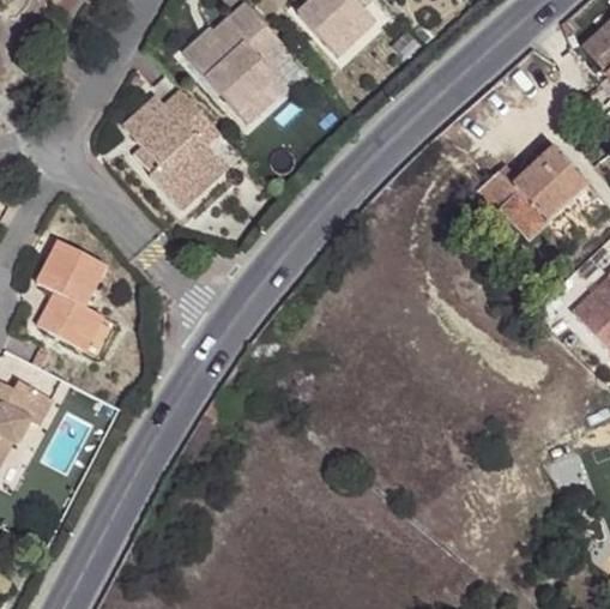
[(309,0),(305,5),(295,13),(330,53),(370,17),(355,0),(309,0)]
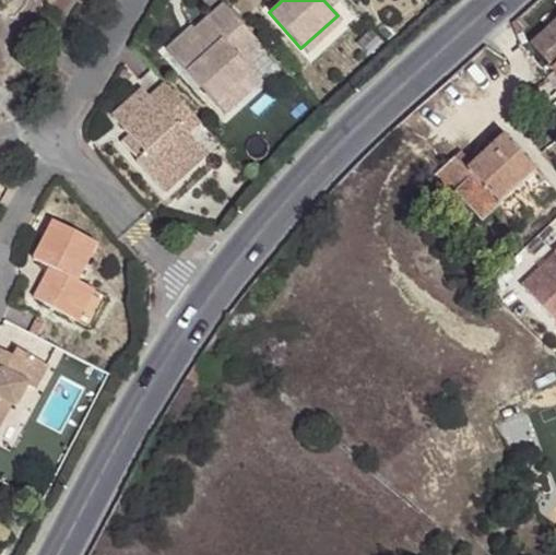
[(222,1),(193,26),(192,27),(199,34),(190,42),(181,33),(164,48),(214,104),(250,71),(241,60),(260,44),(222,1)]
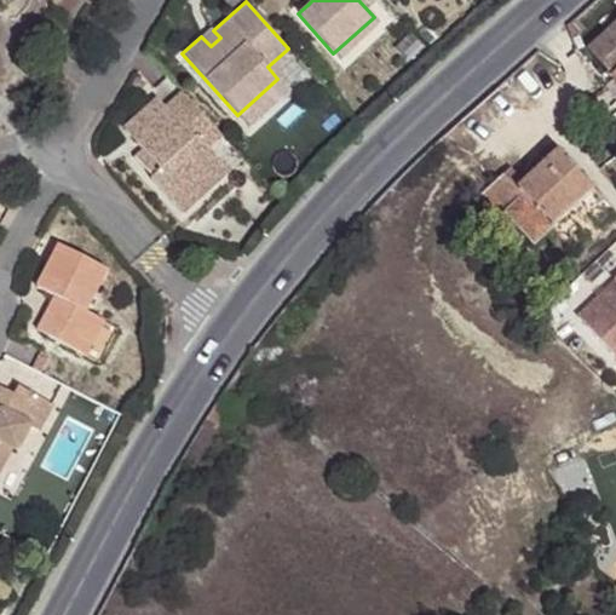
[(615,19),(588,44),(615,75),(615,19)]
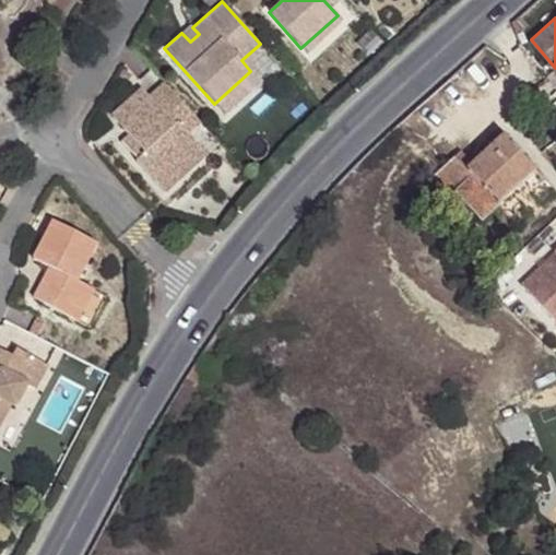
[(190,24),(181,33),(190,42),(199,34),(192,27),(193,26),(190,24)]
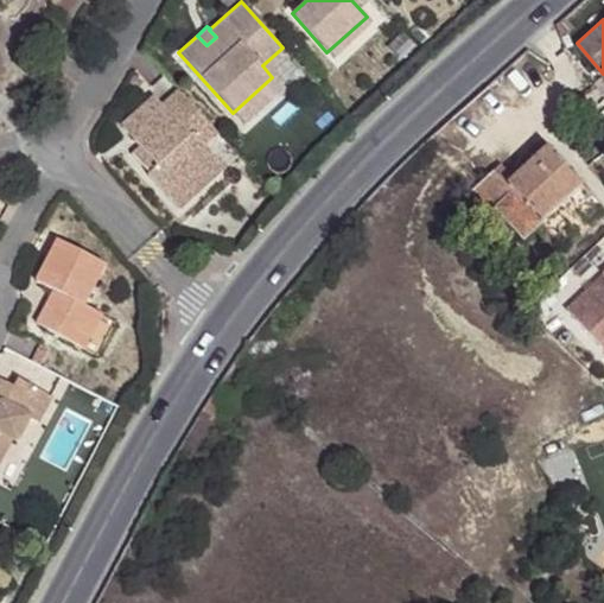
[(272,77),(233,113),(242,124),(283,88),(272,77)]
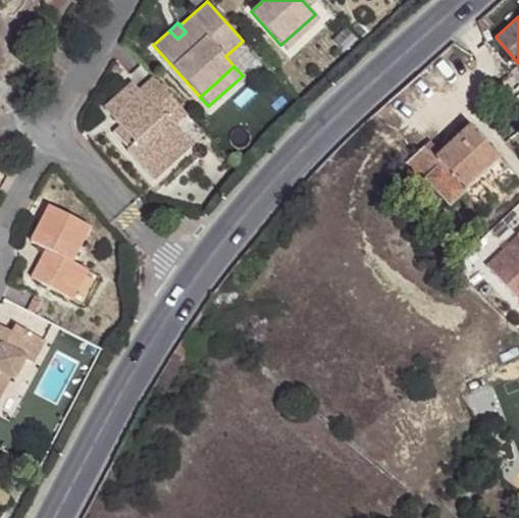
[(174,117),(185,107),(152,71),(138,84),(130,76),(103,101),(118,118),(134,136),(127,142),(124,144),(147,167),(173,142),(169,137),(180,125),(174,117)]
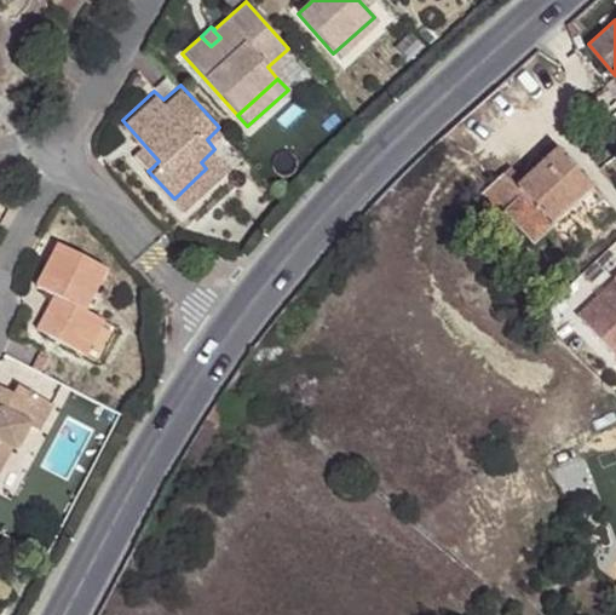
[(159,161),(140,141),(132,149),(151,168),(159,161)]
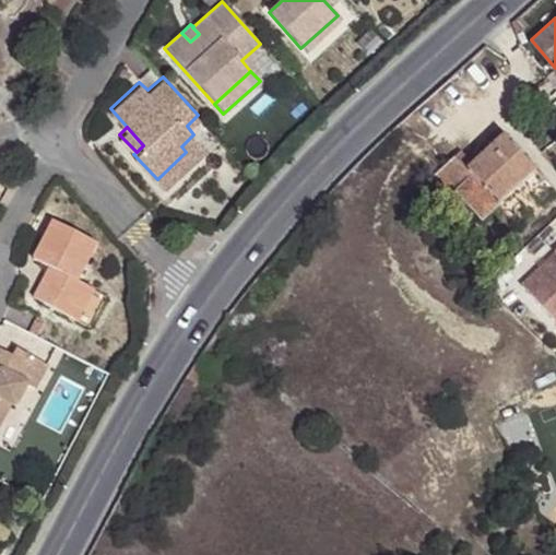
[(505,132),(472,164),(460,153),(435,178),(450,193),(454,189),(482,216),(497,201),(536,165),(528,156),(505,132)]
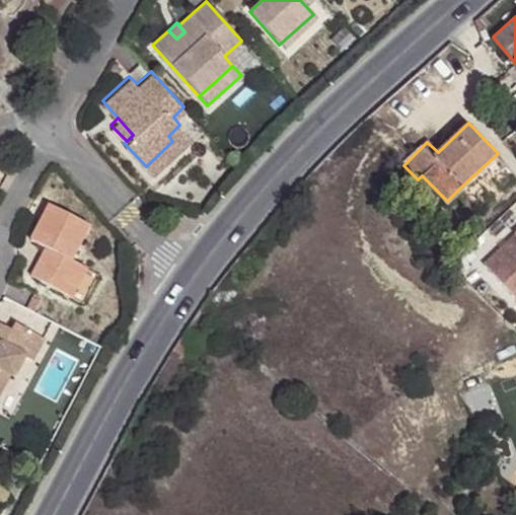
[(189,136),(179,125),(168,136),(172,141),(146,166),(151,172),(189,136)]
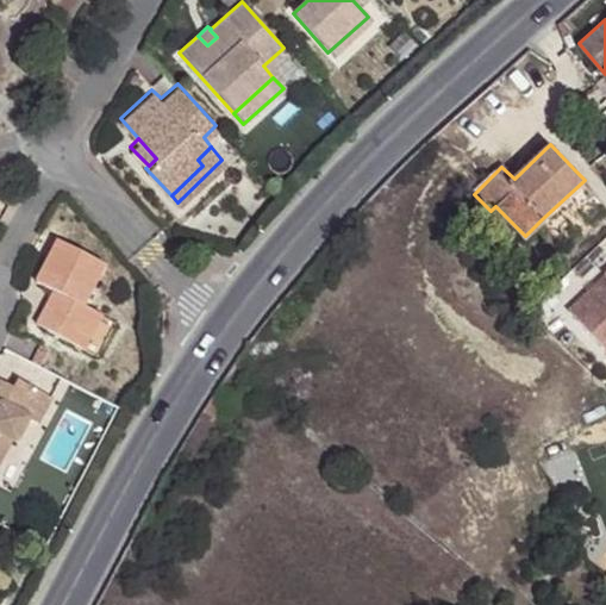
[(585,180),(542,219),(563,239),(604,200),(585,180)]
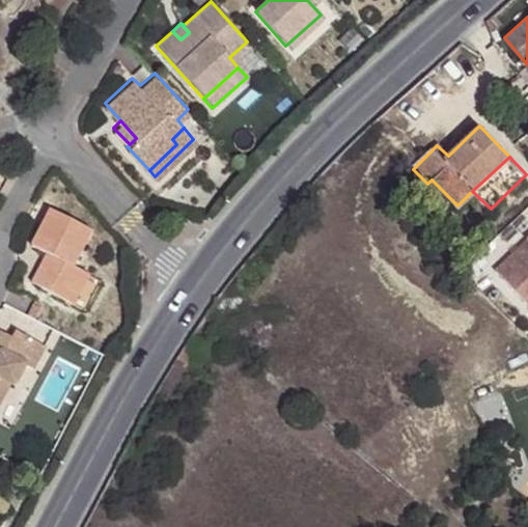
[(48,207),(28,245),(44,252),(29,281),(64,300),(80,269),(71,264),(88,228),(48,207)]
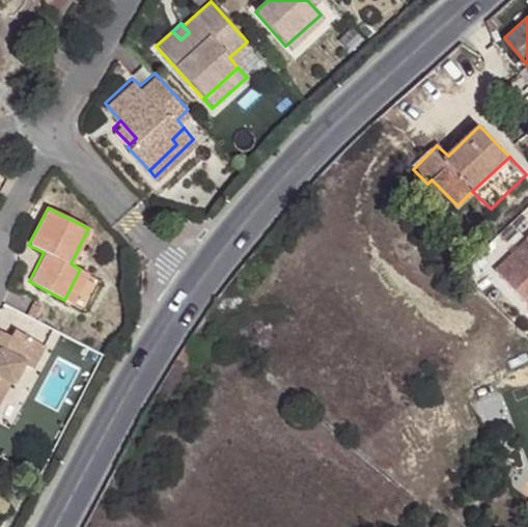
[(527,233),(494,265),(527,300),(527,233)]
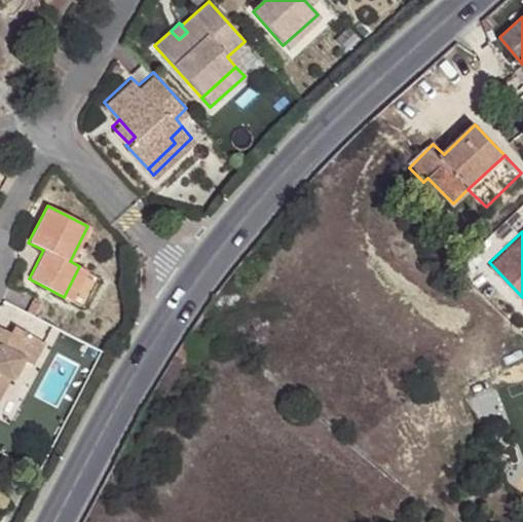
[(79,266),(64,297),(73,301),(89,270),(79,266)]
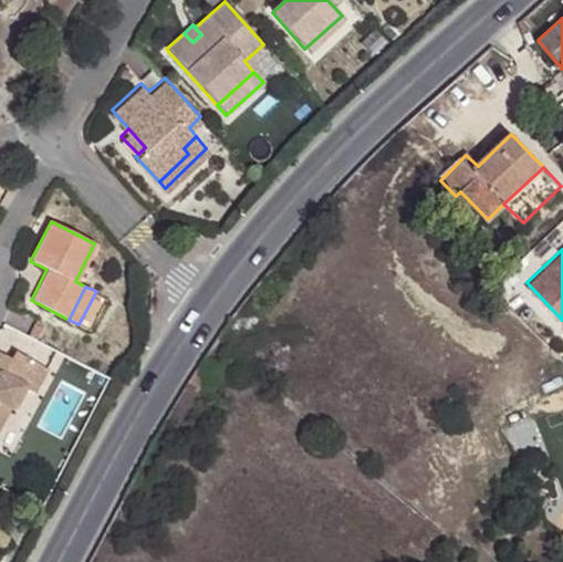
[(37,337),(45,321),(38,318),(30,333),(37,337)]
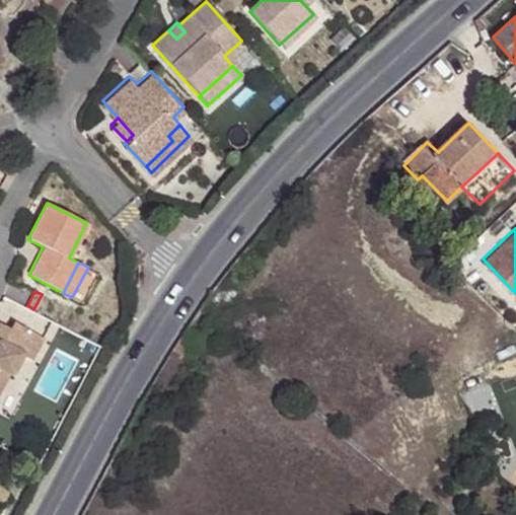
[(0,365),(1,364),(7,368),(14,372),(25,351),(31,355),(44,330),(13,316),(9,323),(0,317),(0,365)]
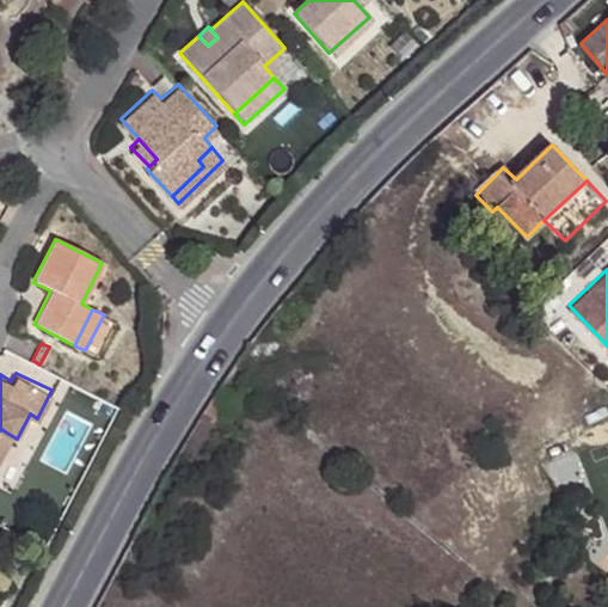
[(0,606),(8,606),(10,606),(0,577),(0,606)]
